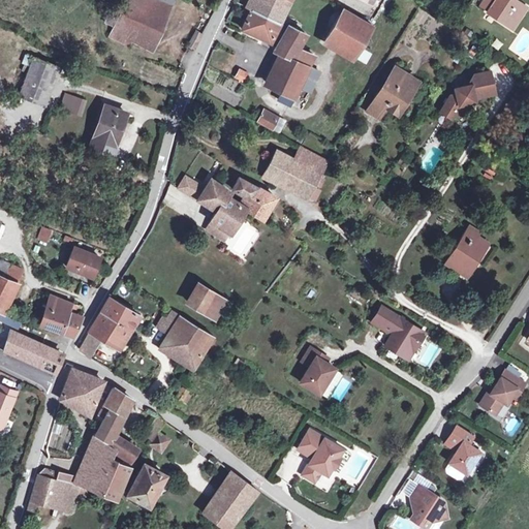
[(115,25),(125,0),(116,0),(106,22),(115,25)]
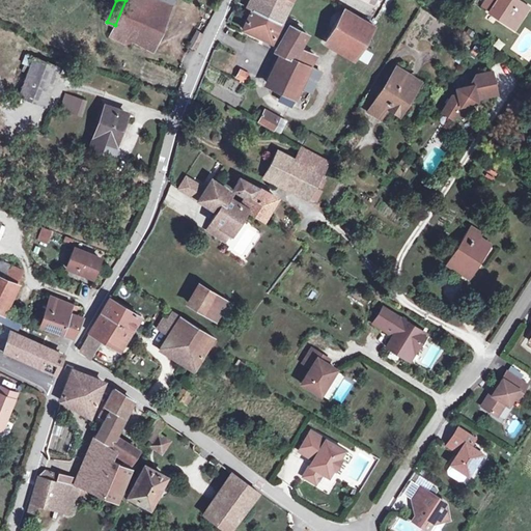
[(173,6),(171,5),(156,0),(126,0),(115,25),(154,47),(166,18),(173,6)]
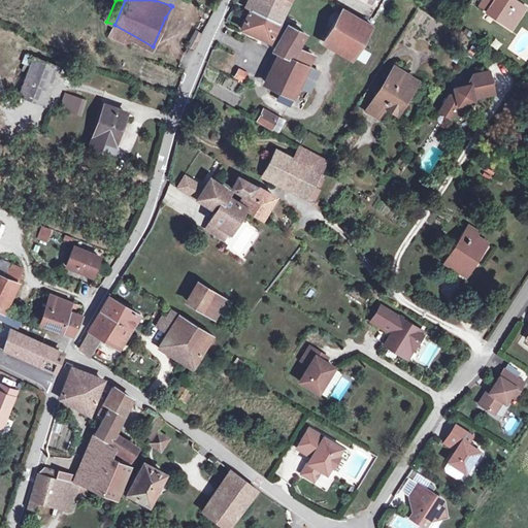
[(241,28),(270,41),(279,22),(289,0),(254,0),(250,8),(248,14),(241,28)]
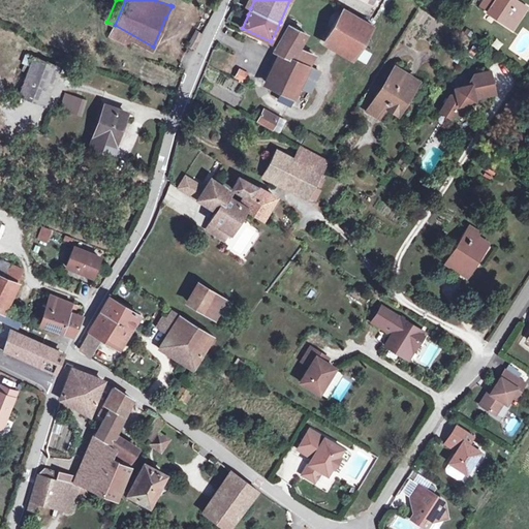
[(526,6),(516,0),(484,0),(480,6),(488,11),(505,23),(509,17),(517,21),(526,6)]
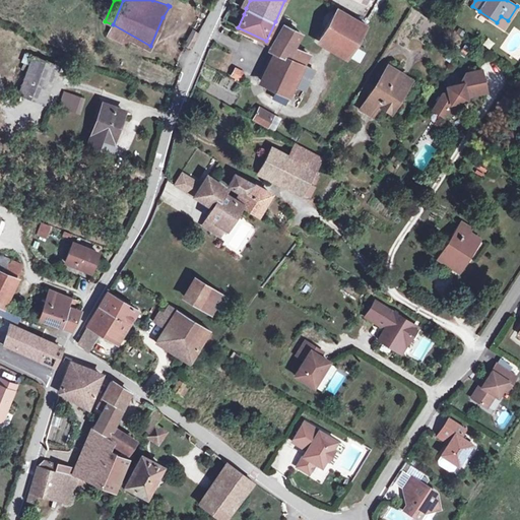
[(238,11),(244,14),(246,8),(241,5),(238,11)]
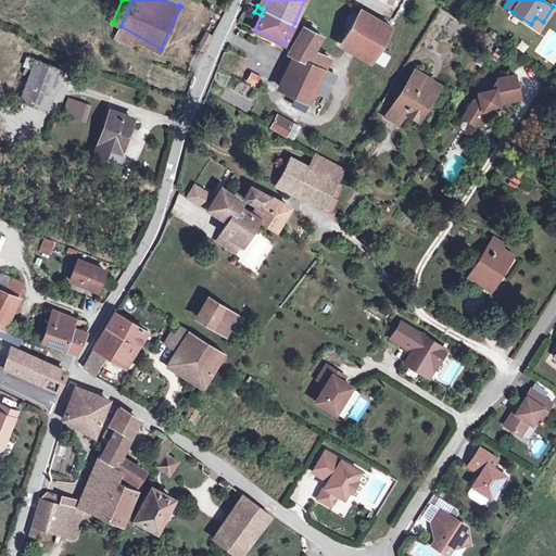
[(341,40),(374,59),(393,25),(359,7),(341,40)]
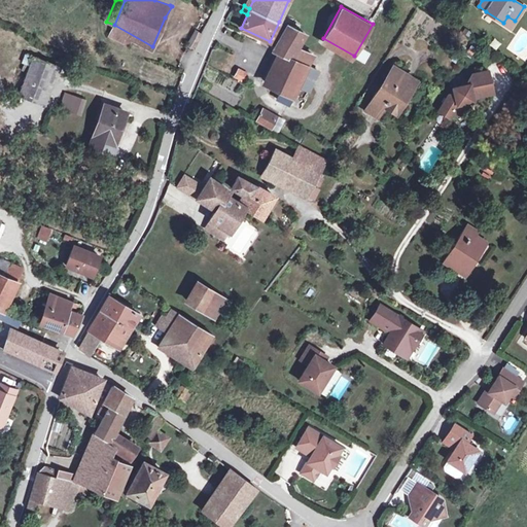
[(511,28),(515,21),(507,16),(503,23),(511,28)]
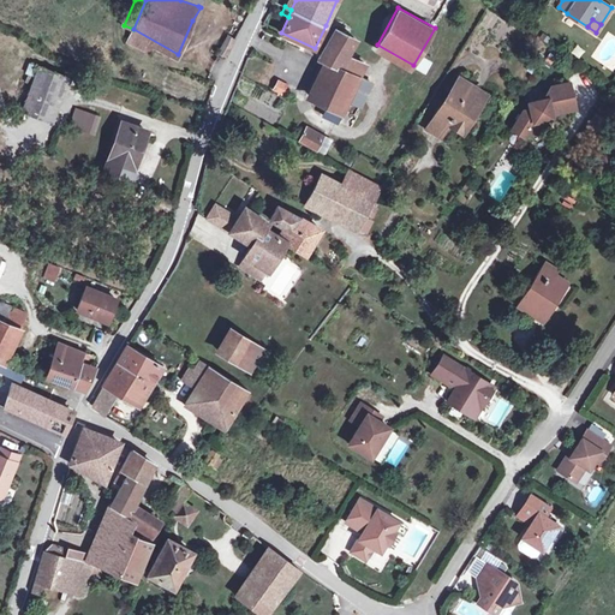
[(335,30),(326,25),(315,48),(323,52),(335,30)]
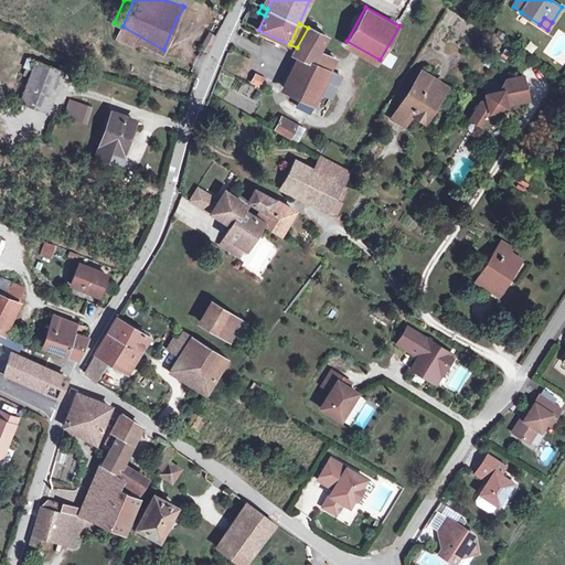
[(161,54),(163,50),(123,27),(117,40),(138,49),(140,43),(161,54)]
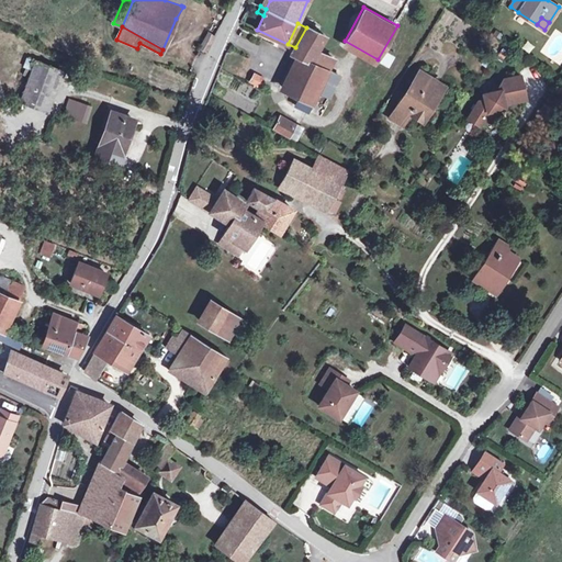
[(295,47),(292,54),(303,59),(288,91),(300,97),(296,104),(307,110),(327,70),(310,62),(315,51),(324,36),(306,27),(295,47)]
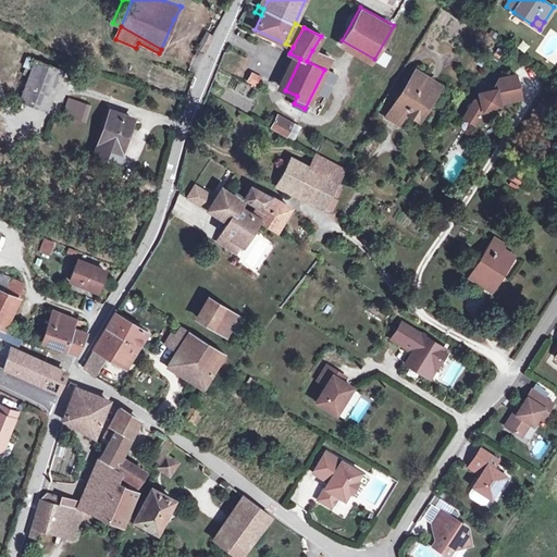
[(198,48),(205,51),(210,38),(205,35),(198,48)]
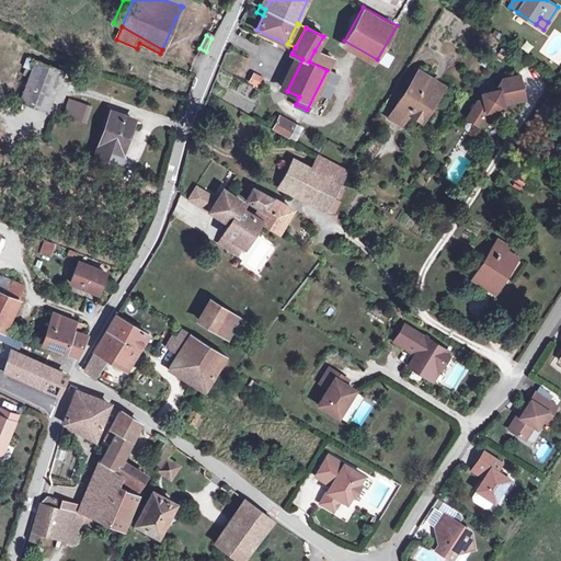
[(332,59),(315,50),(309,61),(327,70),(332,59)]
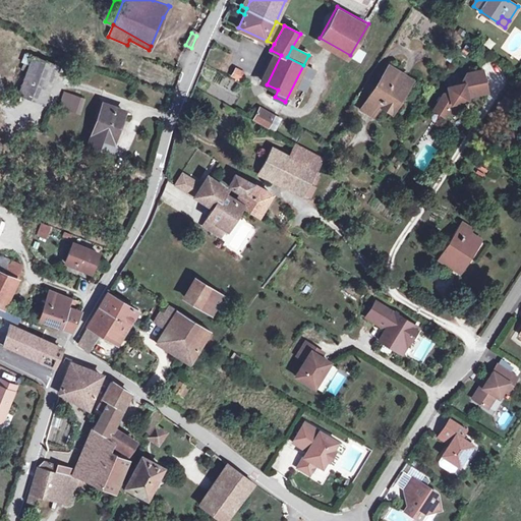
[(24,53),(21,63),(30,66),(33,57),(24,53)]
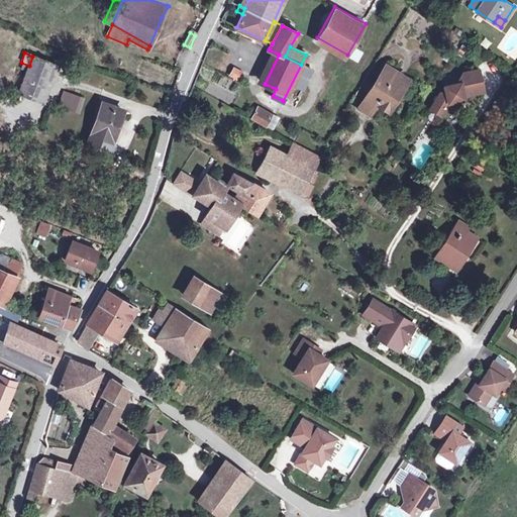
[(57,66),(32,57),(29,66),(19,93),(43,101),(57,66)]
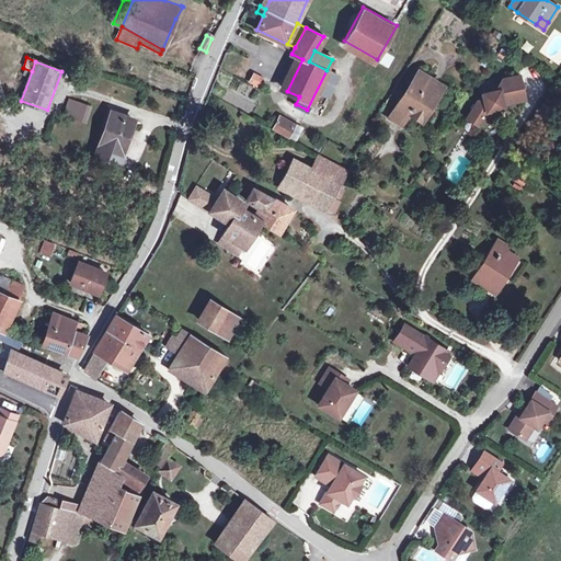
[(401,96),(400,99),(412,106),(422,113),(433,95),(436,96),(442,88),(428,80),(431,77),(420,70),(402,98),(401,96)]
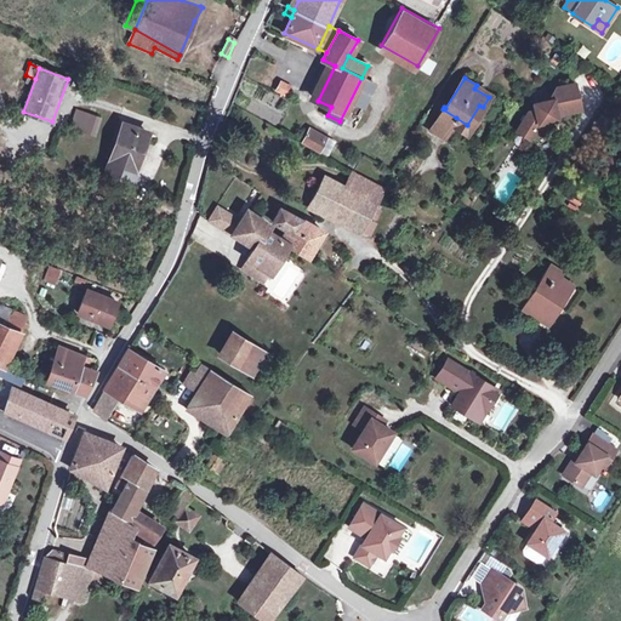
[(580,108),(574,81),(556,86),(550,95),(551,98),(533,103),(535,109),(528,110),(516,130),(528,137),(531,132),(536,135),(546,132),(551,124),(550,119),(556,117),(554,113),(580,108)]
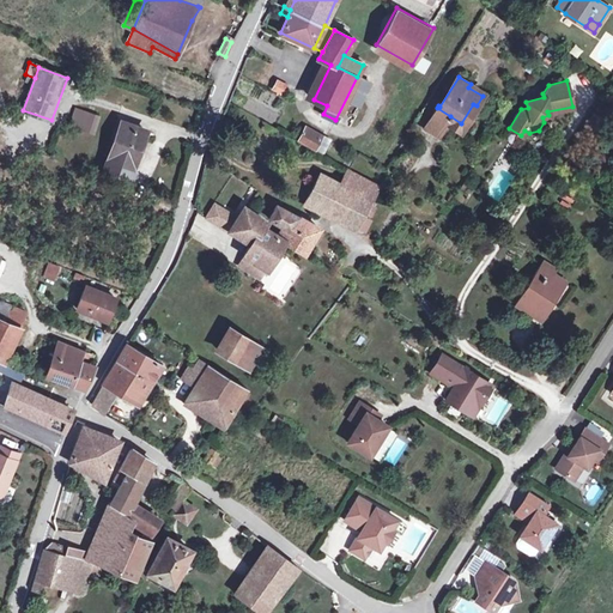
[(460,132),(477,105),(473,104),(461,123),(450,116),(445,123),(460,132)]
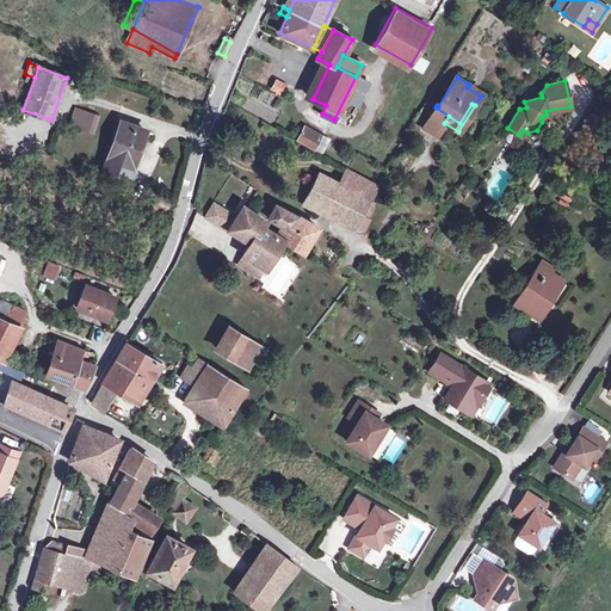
[(436,135),(444,123),(449,116),(436,107),(424,128),(436,135)]
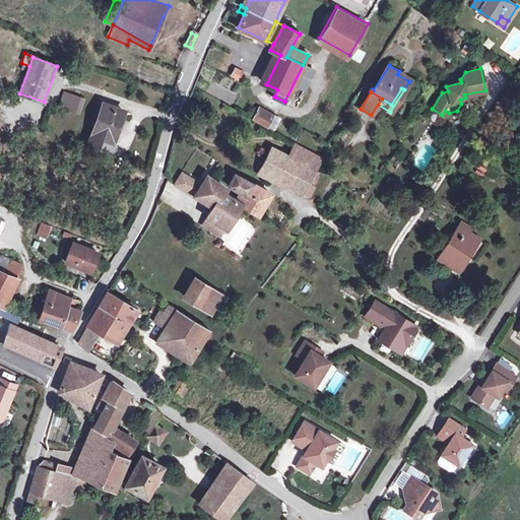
[(58,106),(65,108),(70,94),(63,92),(58,106)]
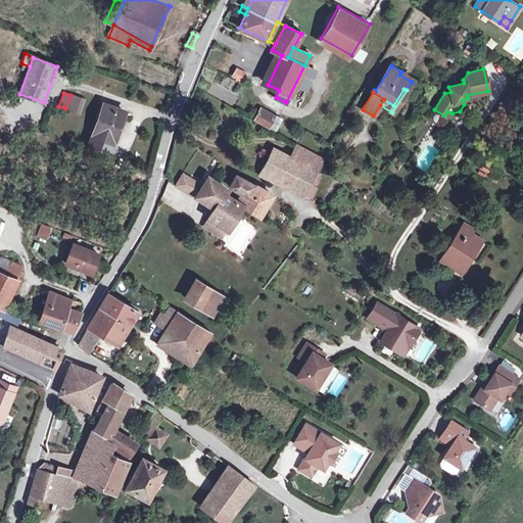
[(70,95),(65,108),(80,113),(84,100),(70,95)]
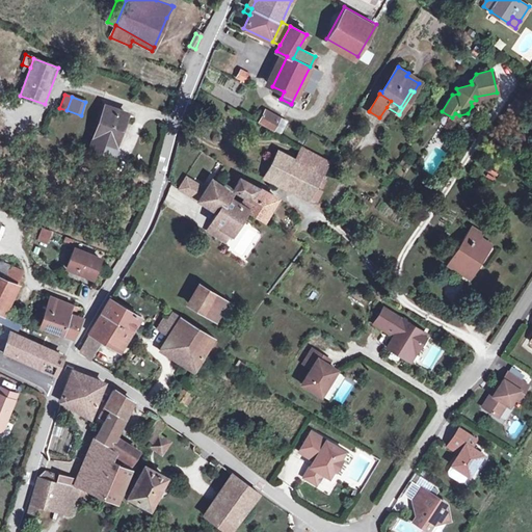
[(105,106),(94,137),(115,144),(126,113),(105,106)]
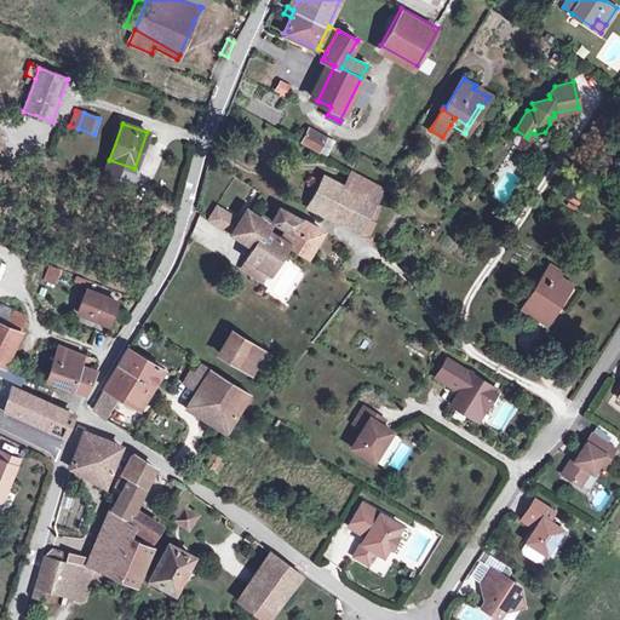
[(308,128),(300,142),(326,156),(333,142),(308,128)]
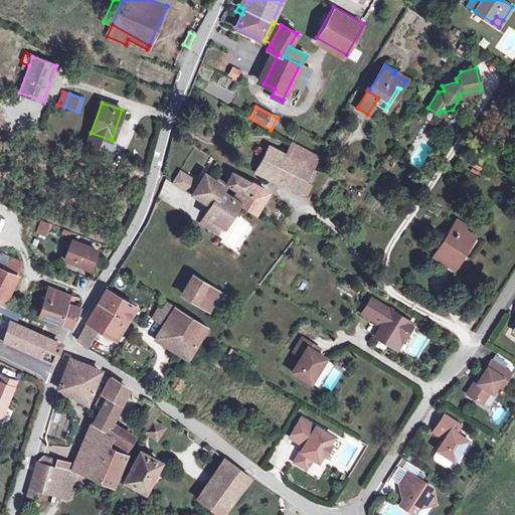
[(426,113),(424,120),(437,124),(440,117),(426,113)]
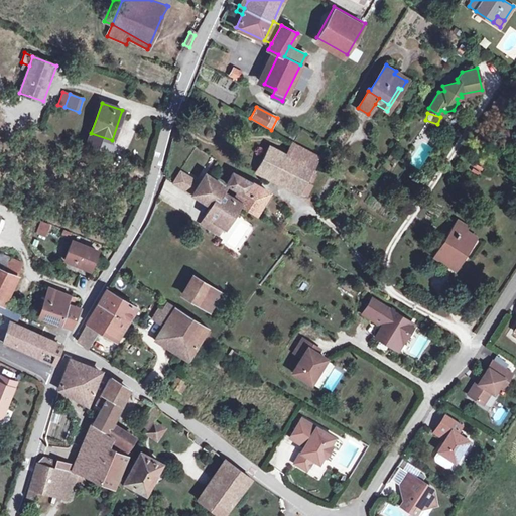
[(108,151),(112,140),(91,133),(88,144),(108,151)]
